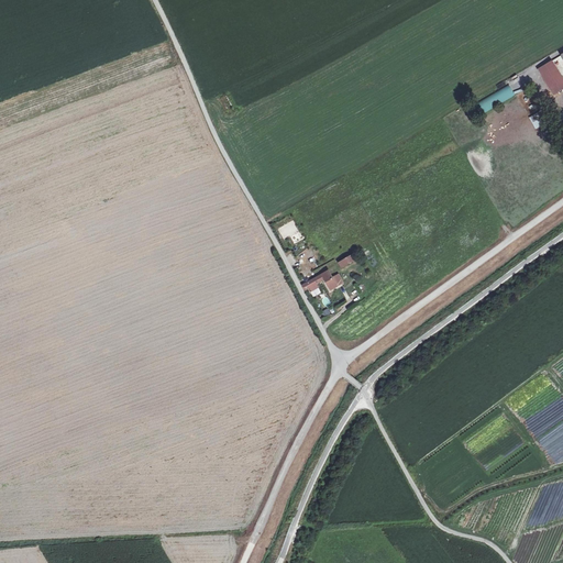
[(514,95),(508,85),(472,106),(478,116),(514,95)]
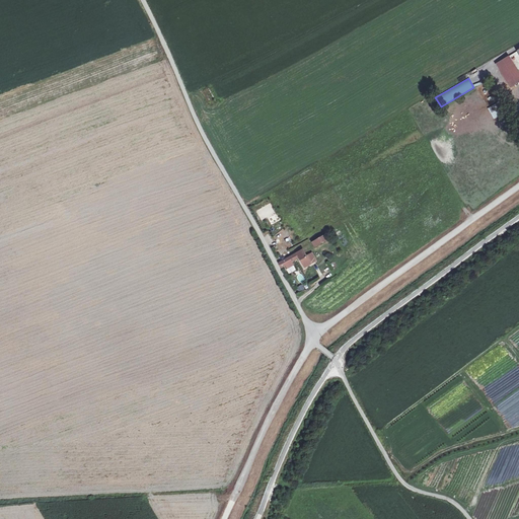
[(498,103),(489,108),(494,120),(504,115),(498,103)]
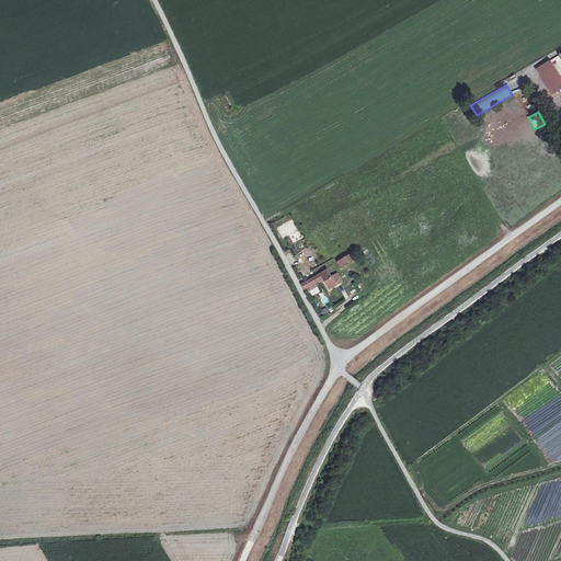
[(294,220),(277,227),(283,239),(298,232),(294,220)]
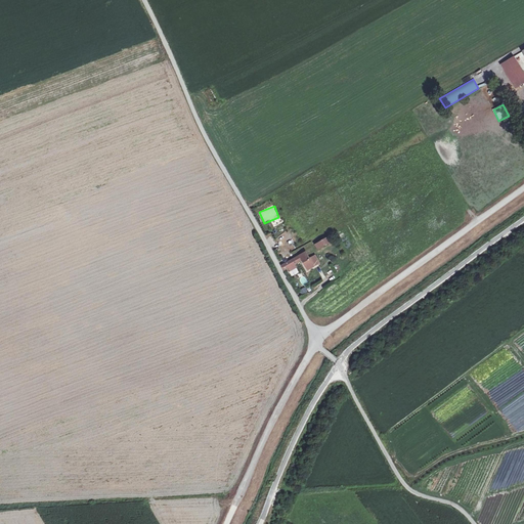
[(315,245),(317,249),(332,242),(330,237),(315,245)]
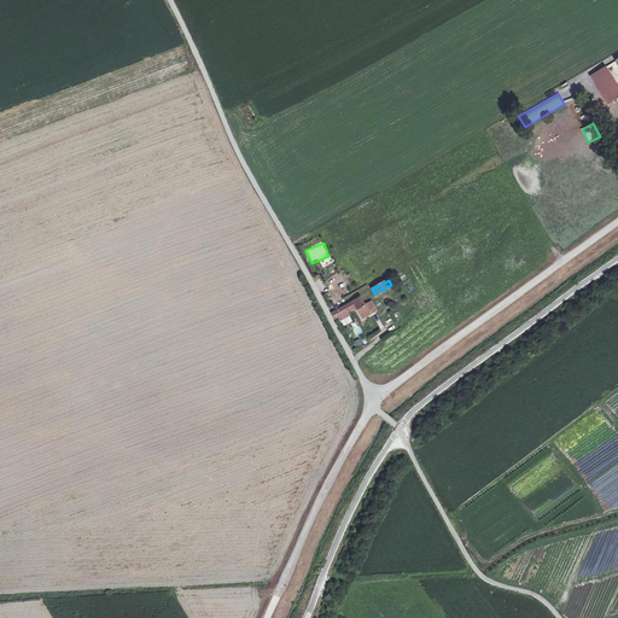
[(332,314),(334,319),(339,315),(342,319),(348,316),(347,313),(356,307),(362,319),(375,312),(371,302),(365,305),(361,298),(332,314)]
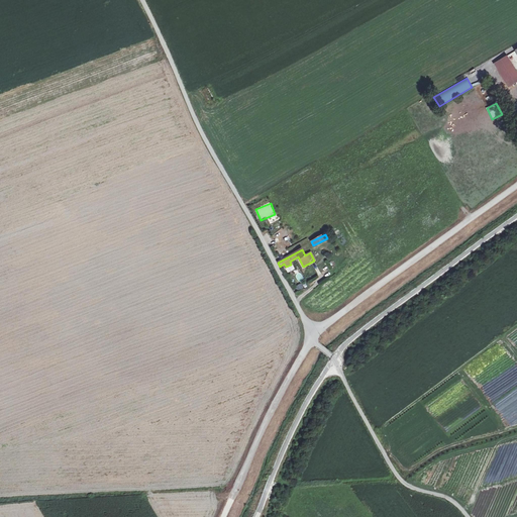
[(299,292),(304,288),(301,283),(296,287),(299,292)]
